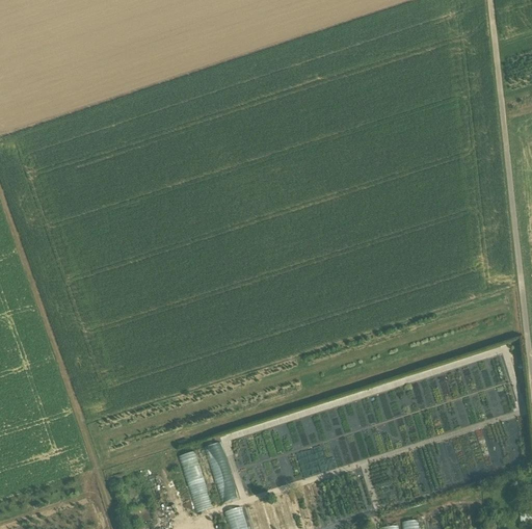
[(222,440),(205,446),(222,501),(241,495),(222,440)]
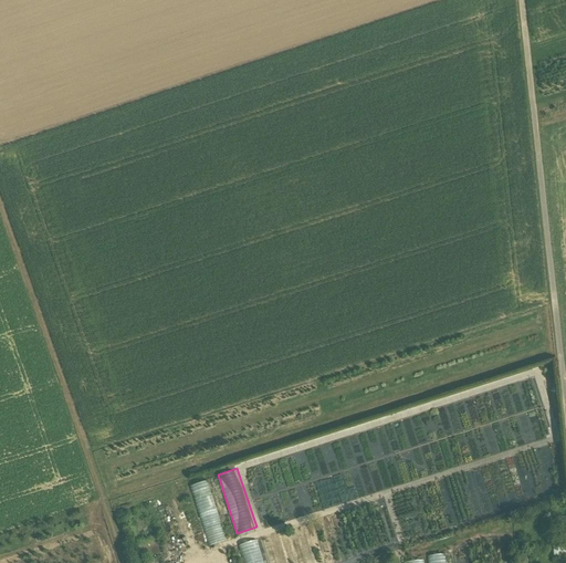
[(207,479),(189,485),(208,542),(224,537),(207,479)]
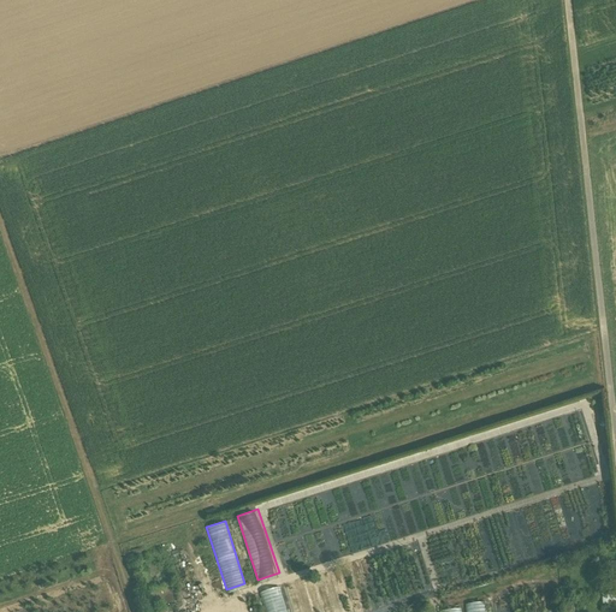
[(285,611),(278,586),(261,590),(267,611),(285,611)]
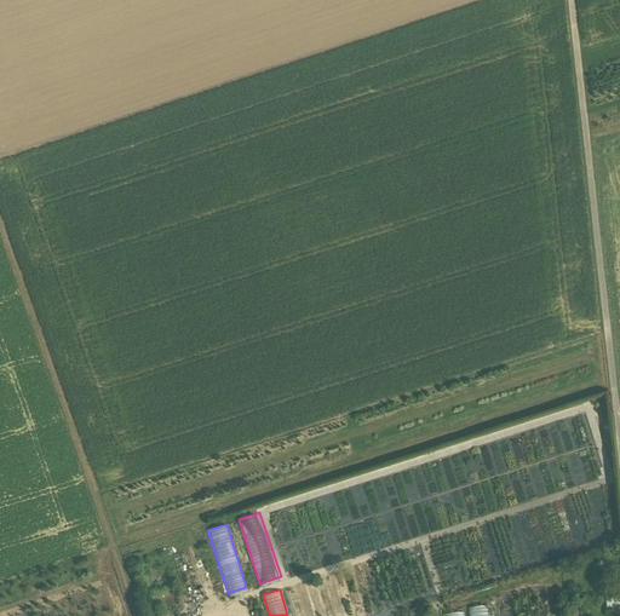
[(619,593),(607,596),(607,605),(619,603),(619,593)]
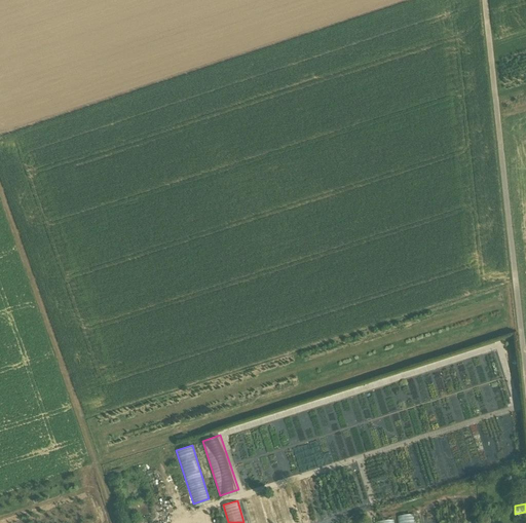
[(416,522),(415,513),(399,515),(399,522),(416,522)]
